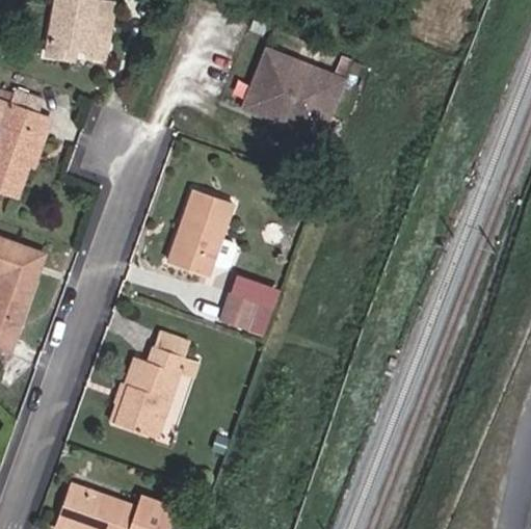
[(72,45),(77,46),(86,47),(85,52),(104,55),(108,30),(94,28),(98,0),(53,0),(46,50),(71,53),(72,45)]
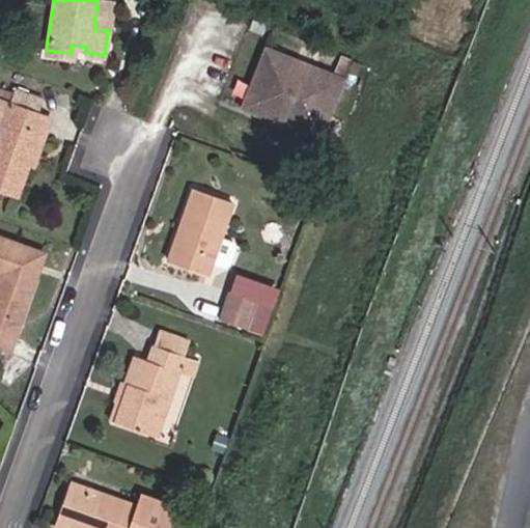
[(98,0),(93,28),(108,30),(113,0),(98,0)]
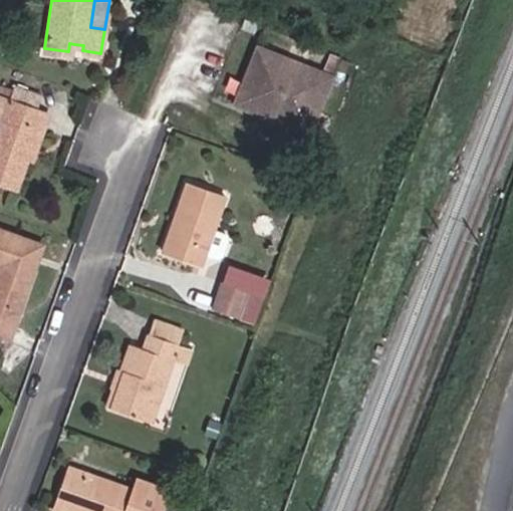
[(306,142),(331,84),(255,50),(230,108),(306,142)]
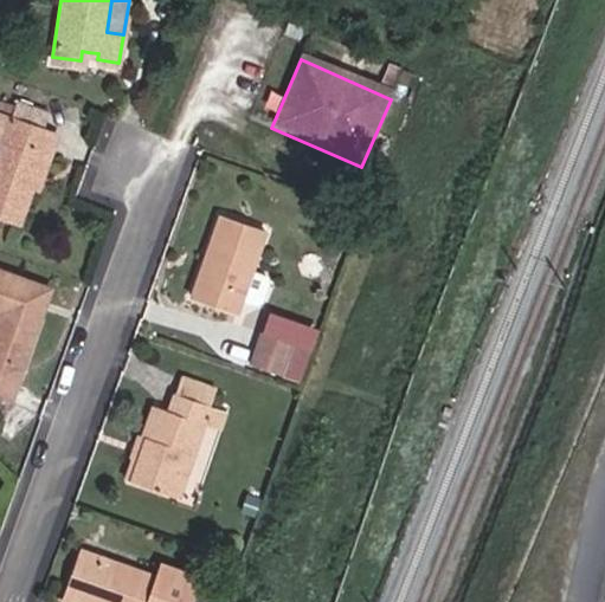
[(17,98),(12,114),(38,123),(44,108),(17,98)]
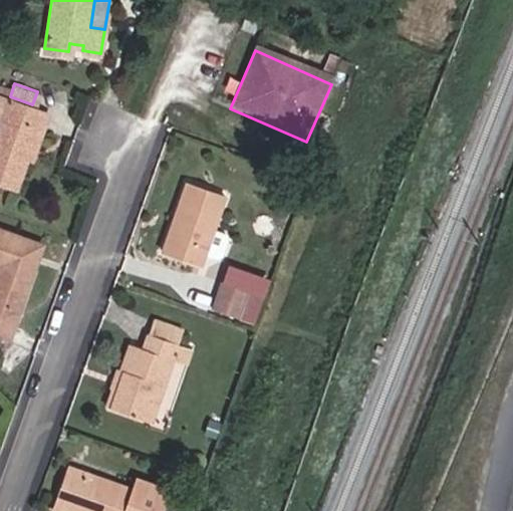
[(27,156),(44,108),(32,104),(10,96),(0,92),(0,110),(0,176),(17,183),(27,156)]
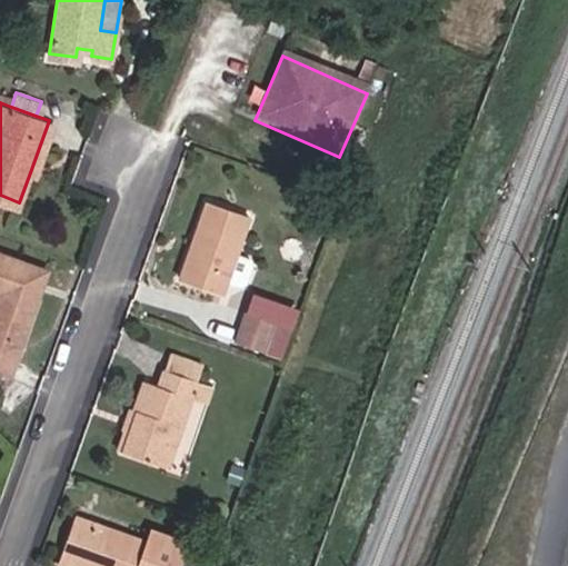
[(56,123),(49,120),(30,172),(37,175),(56,123)]
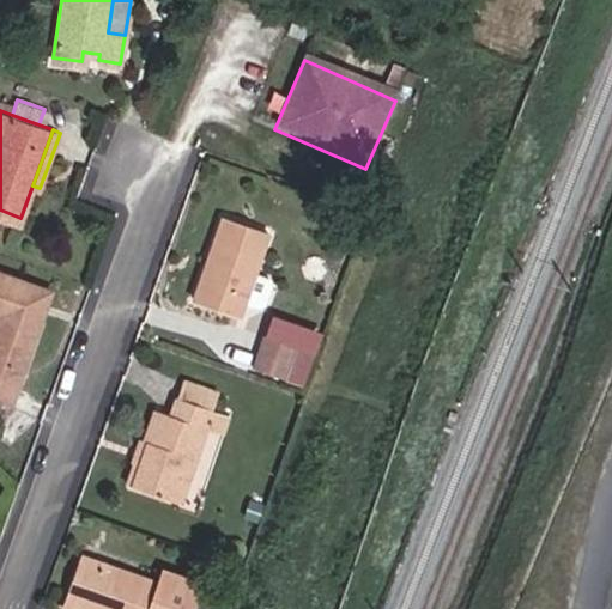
[(252,273),(266,232),(222,217),(207,255),(213,256),(211,265),(205,262),(192,299),(236,316),(242,302),(256,306),(262,304),(270,285),(267,279),(252,273)]
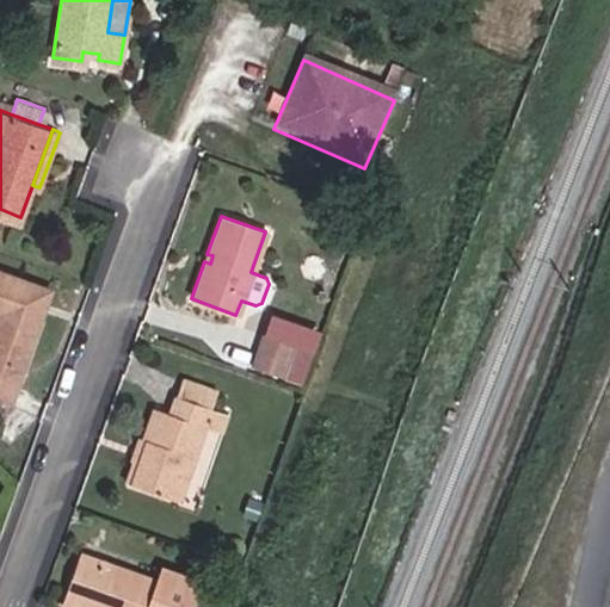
[(24,314),(35,282),(0,267),(0,308),(0,395),(7,398),(36,319),(24,314)]
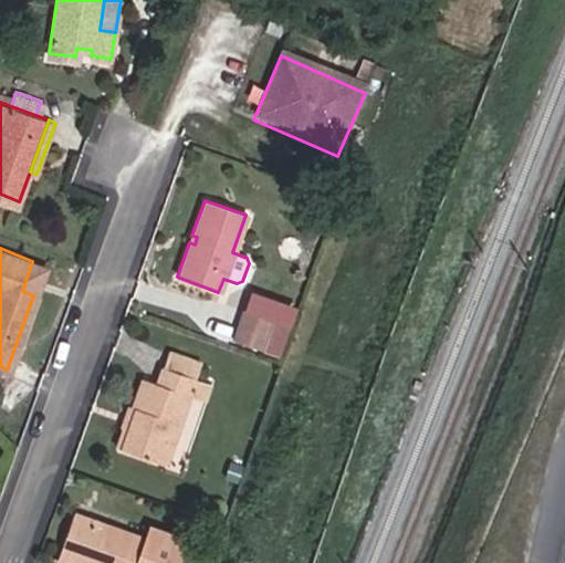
[(44,264),(32,261),(22,291),(33,295),(44,264)]
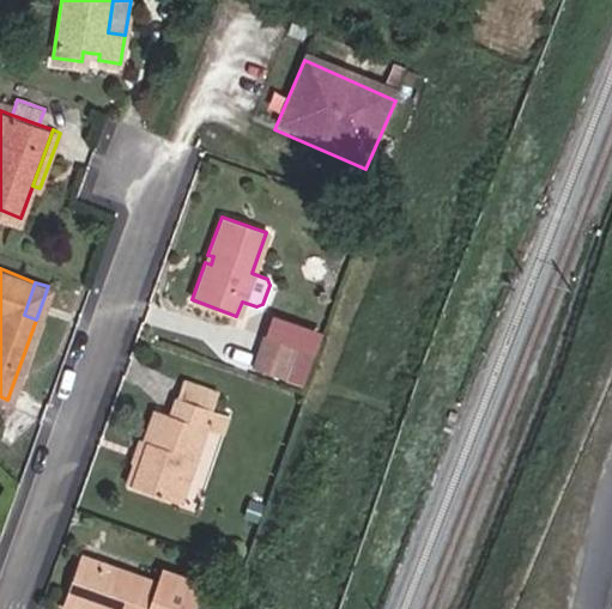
[(297,343),(262,332),(252,364),(285,376),(297,343)]
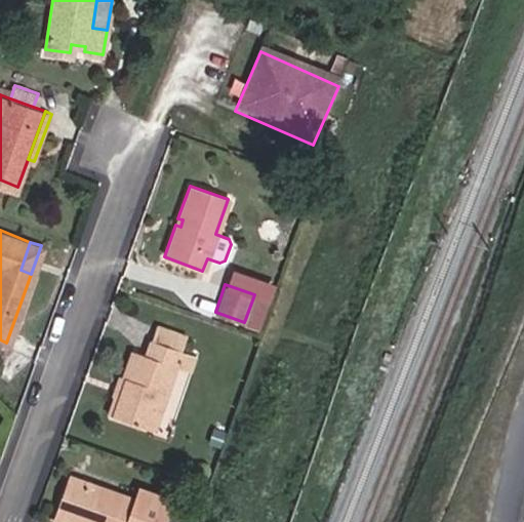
[(155,325),(149,340),(178,352),(184,336),(155,325)]
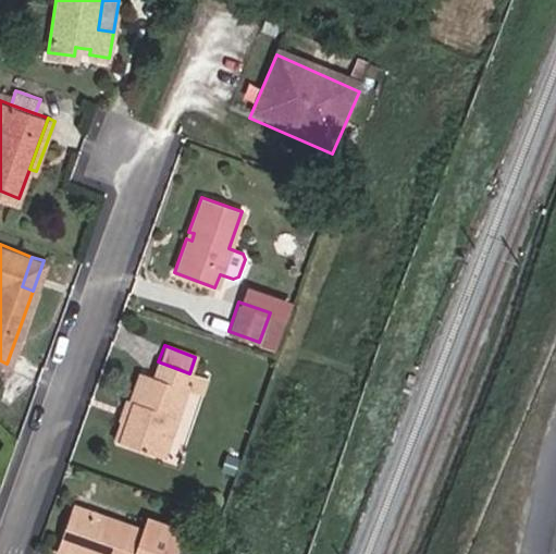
[(137,372),(126,399),(138,405),(124,444),(160,457),(189,373),(158,361),(151,379),(137,372)]
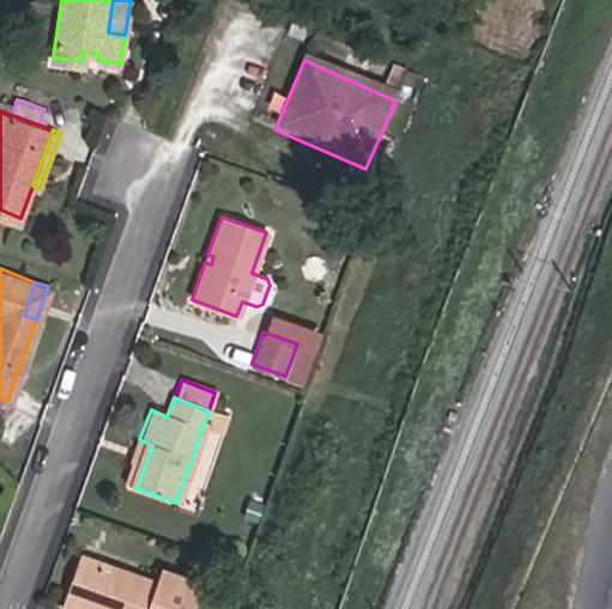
[(152,445),(139,439),(123,483),(137,488),(152,445)]
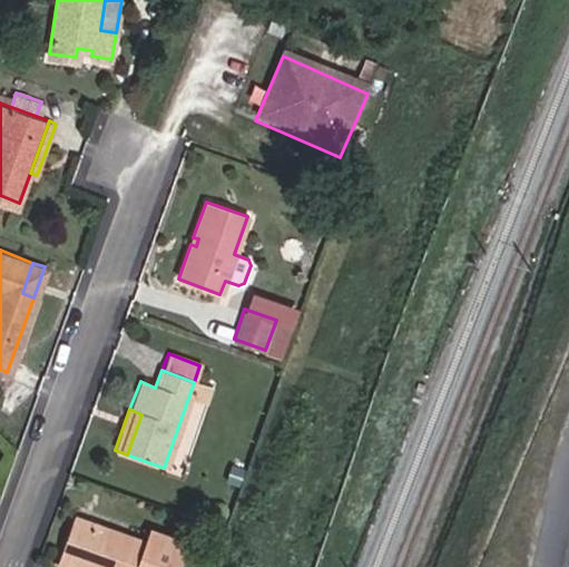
[(77,566),(170,566),(179,543),(149,533),(146,544),(75,519),(60,561),(77,566)]
